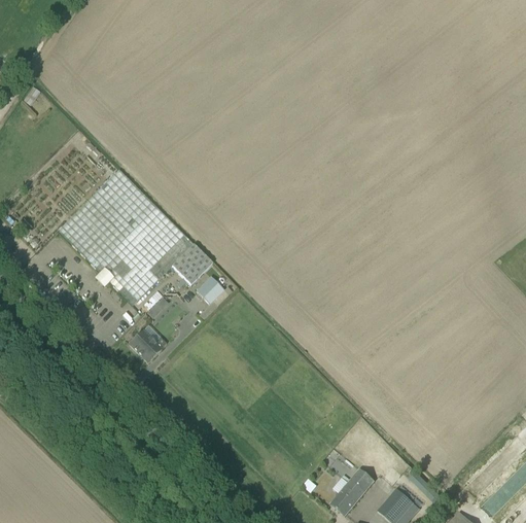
[(212,262),(118,168),(58,230),(101,272),(98,275),(106,283),(108,280),(118,289),(123,285),(137,300),(172,265),(190,283),(212,262)]
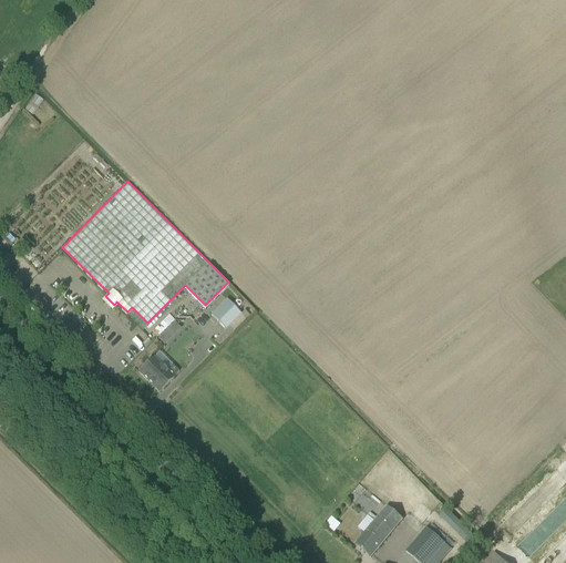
[(255,308),(242,295),(237,298),(251,313),(255,308)]
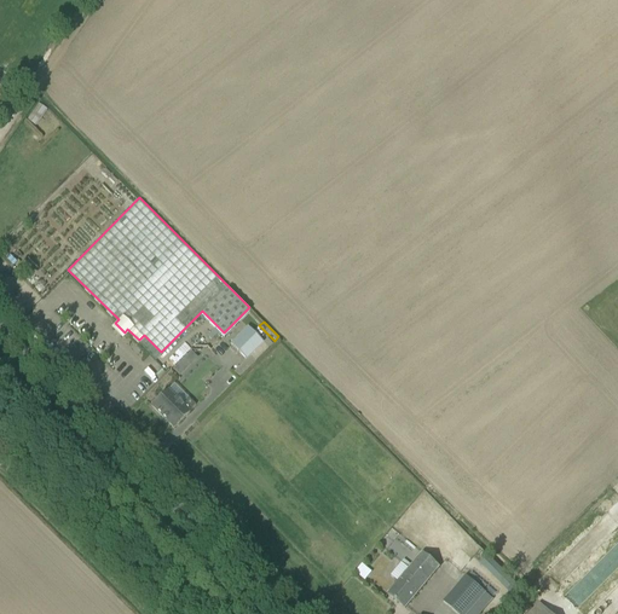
[(264,339),(248,323),(231,340),(247,355),(264,339)]
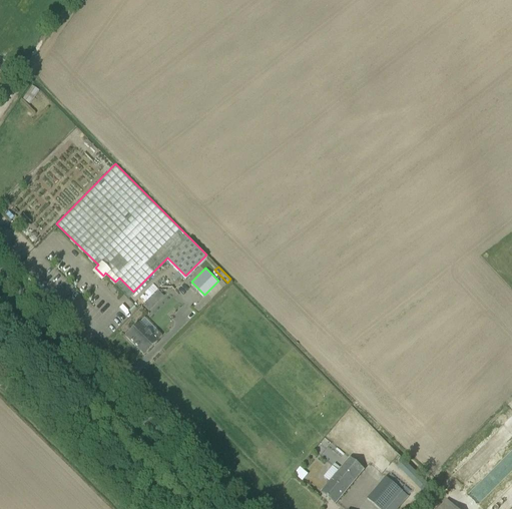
[(142,303),(148,309),(164,293),(159,288),(155,292),(154,291),(142,303)]
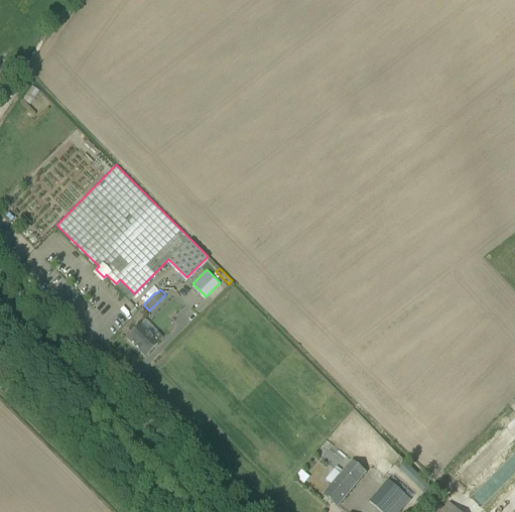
[(127,335),(145,354),(159,340),(158,340),(163,335),(157,329),(153,334),(140,322),(127,335)]
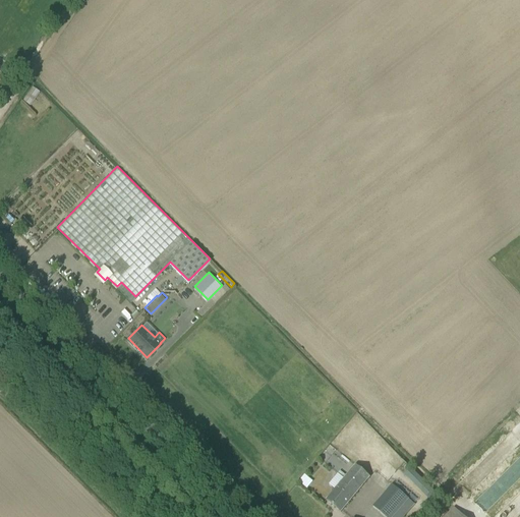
[(334,489),(327,497),(342,509),(348,501),(370,474),(356,461),(347,472),(344,475),(341,473),(338,470),(329,480),(336,486),(334,489)]
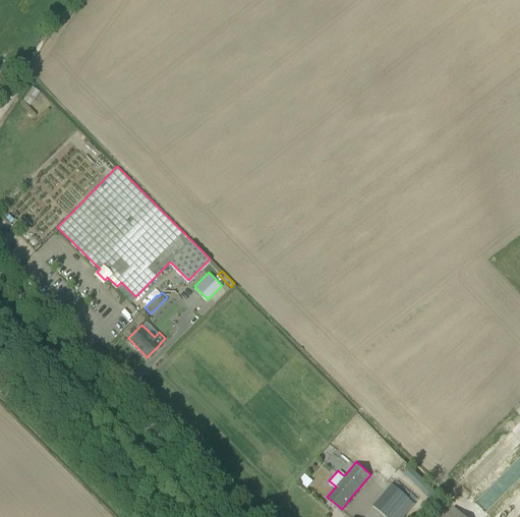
[(412,464),(405,470),(434,500),(441,493),(412,464)]
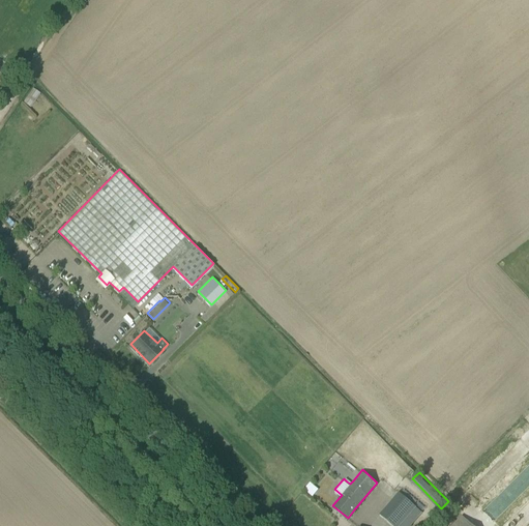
[(312,478),(305,486),(314,493),(320,486),(312,478)]
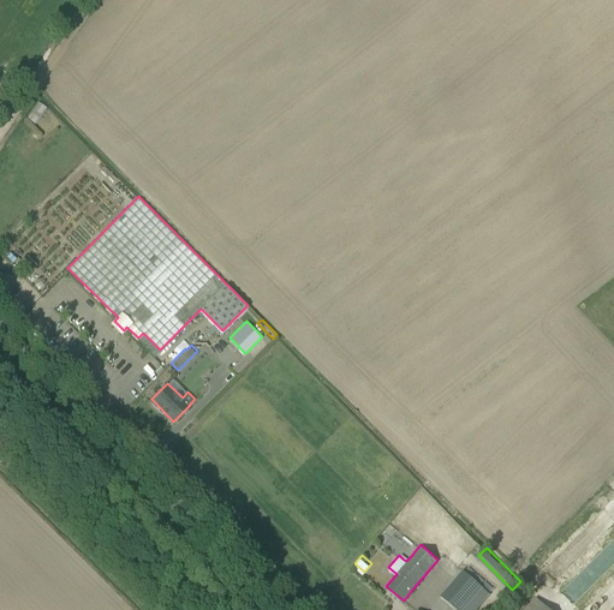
[(464,568),(441,594),(459,609),(460,609),(483,585),(464,568)]
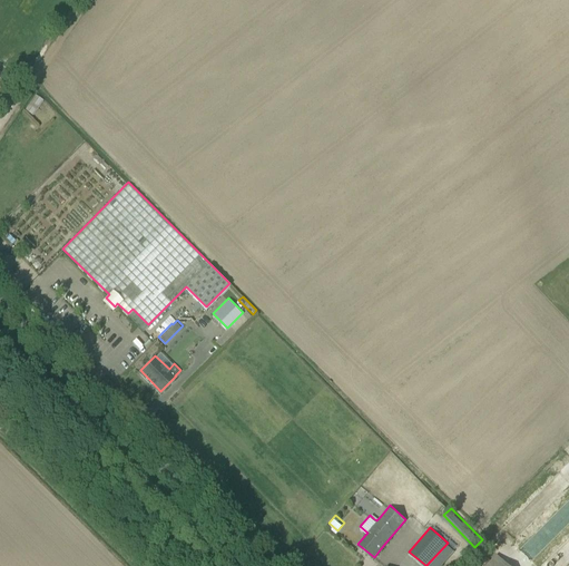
[(511,565),(497,552),(482,565),(511,565)]
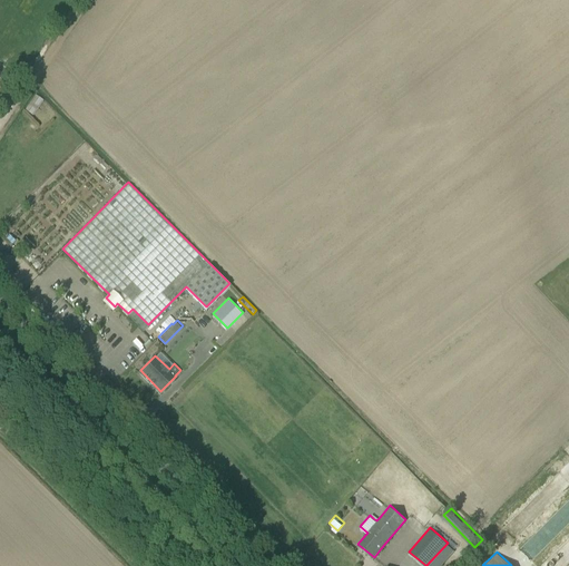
All buildings are outlined.
